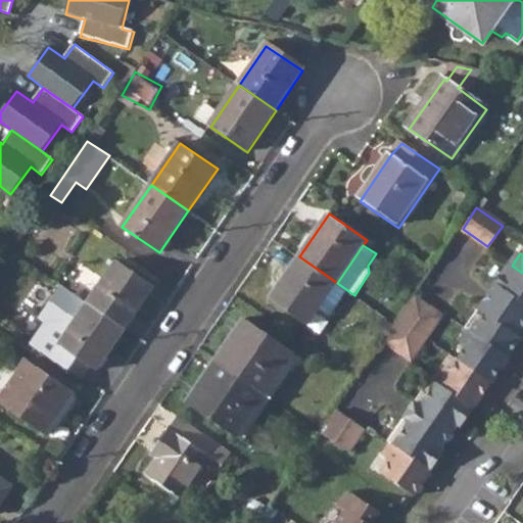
[(307,327),(320,310),(337,283),(299,256),(270,299),(307,327)]
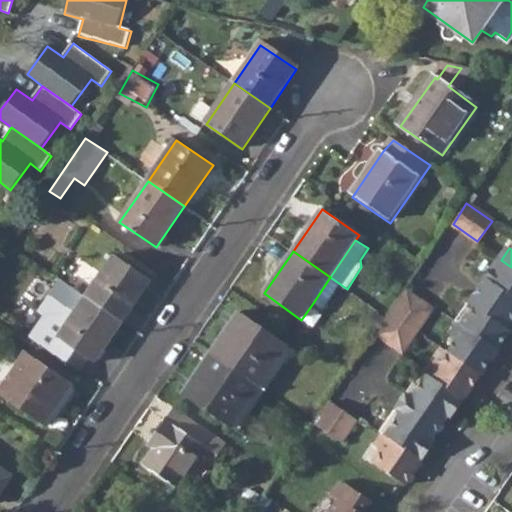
[(86,296),(123,321),(151,280),(114,255),(86,296)]
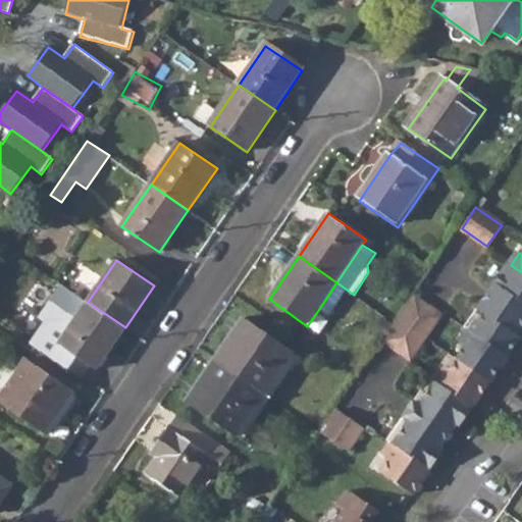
[(517,333),(521,325),(521,272),(511,265),(507,263),(464,324),(467,326),(508,355),(521,335),(517,333)]
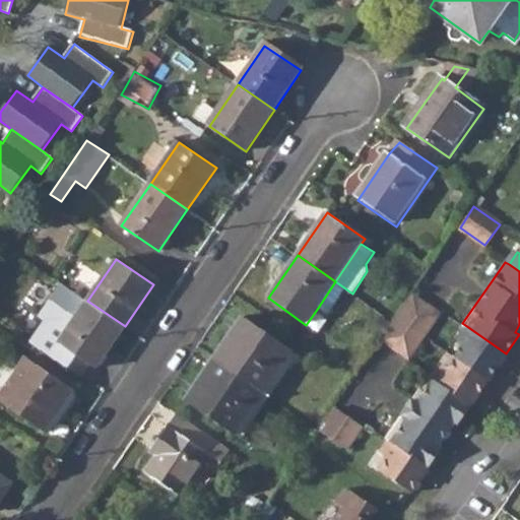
[(345,288),(335,281),(318,308),(327,314),(345,288)]
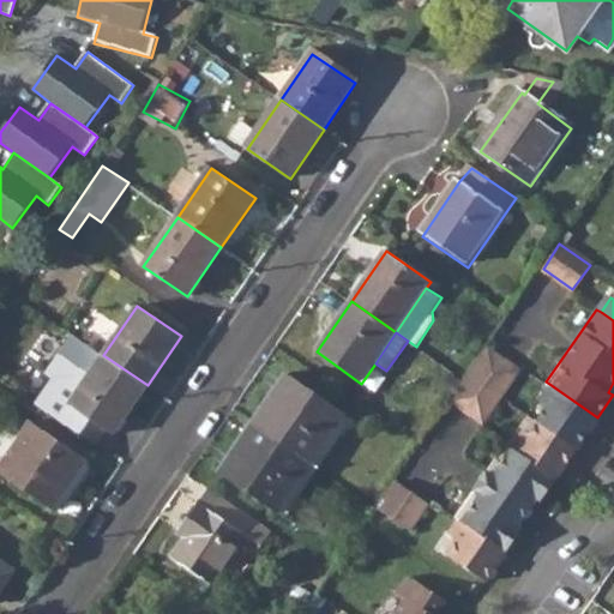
[(107,431),(114,435),(148,385),(103,355),(76,336),(48,373),(55,378),(37,404),(96,445),(107,431)]
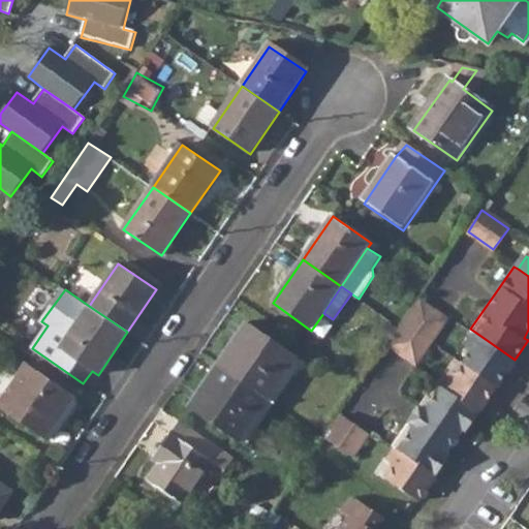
[(421,300),(390,346),(415,363),(446,316),(421,300)]
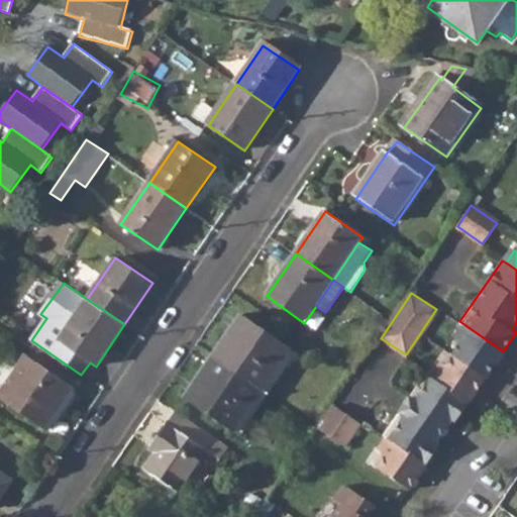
[(212,355),(263,391),(292,347),(241,314),(212,355)]
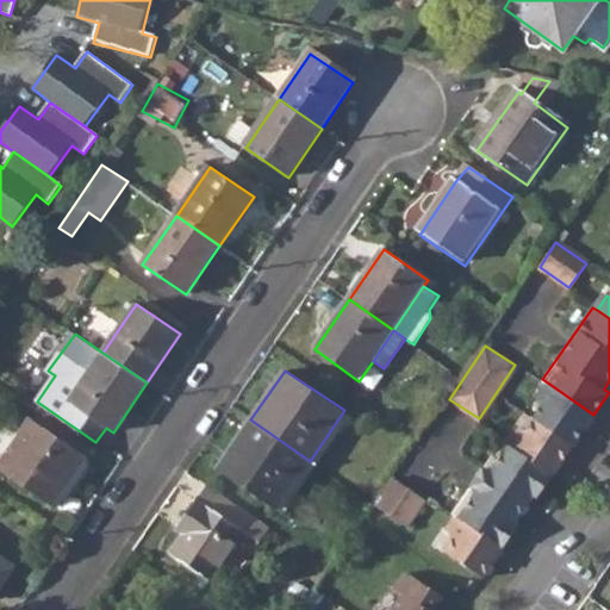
[(535,417),(573,444),(593,415),(546,381),(536,394),(546,400),(535,417)]
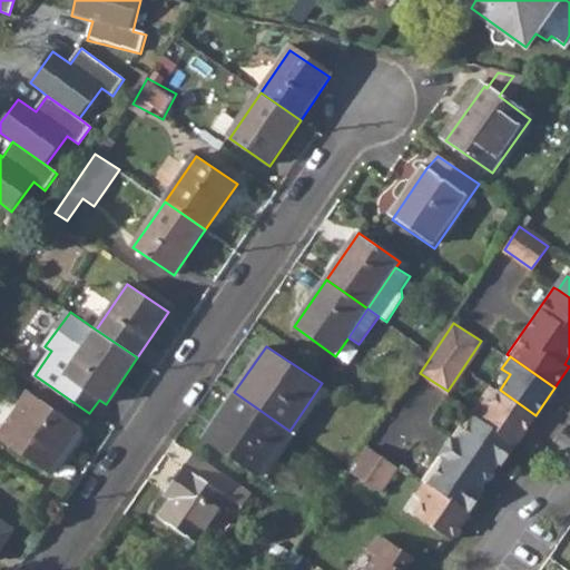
[(492,385),(482,399),(490,405),(500,390),(492,385)]
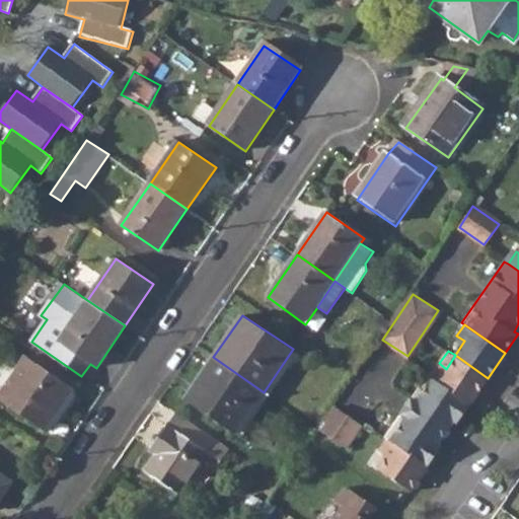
[(430,376),(470,403),(488,378),(455,355),(446,369),(439,363),(430,376)]
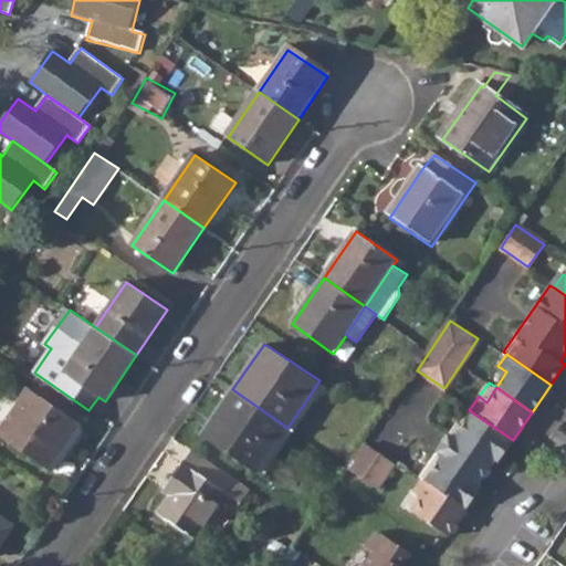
[(0,429),(0,436),(49,471),(81,426),(29,389),(0,429)]
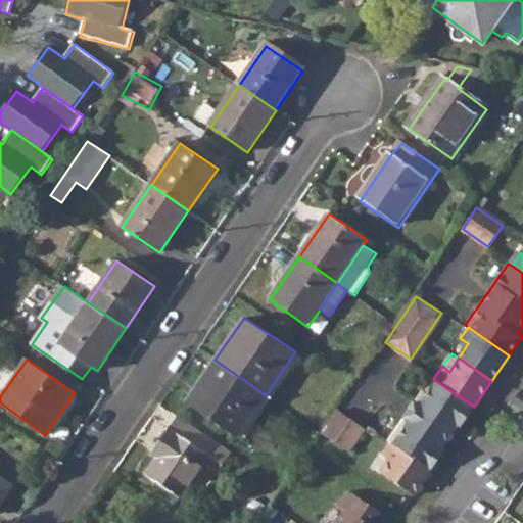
[(186,401),(237,436),(266,395),(215,360),(186,401)]
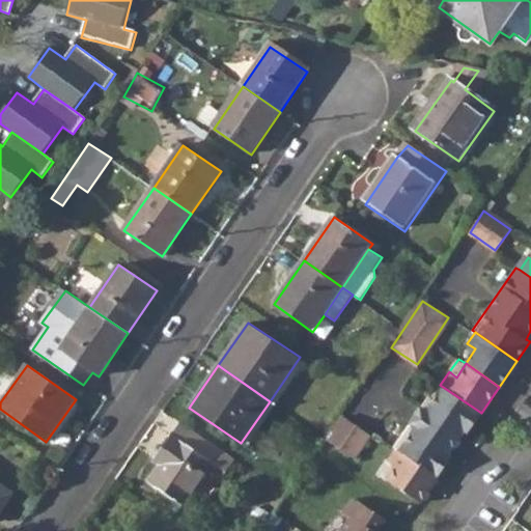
[(481,413),(440,385),(438,383),(393,446),(397,448),(438,476),(450,456),(446,454),(464,429),(468,434),(481,413)]
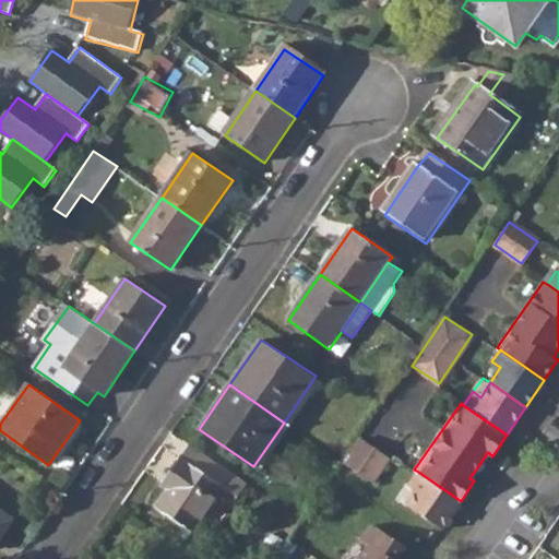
[(344,462),(372,482),(389,456),(363,437),(344,462)]
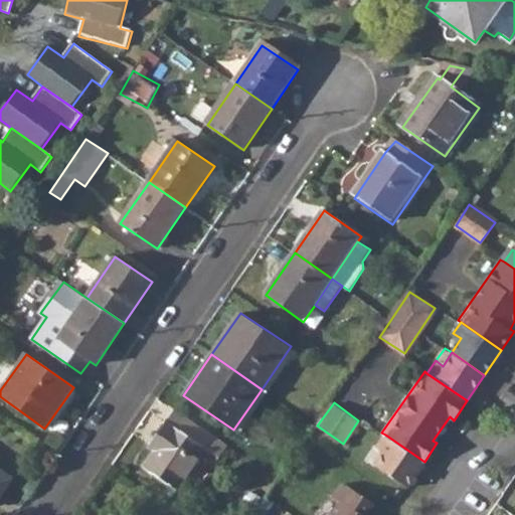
[(144,466),(177,489),(200,455),(214,465),(228,446),(175,409),(165,422),(149,446),(155,451),(144,466)]
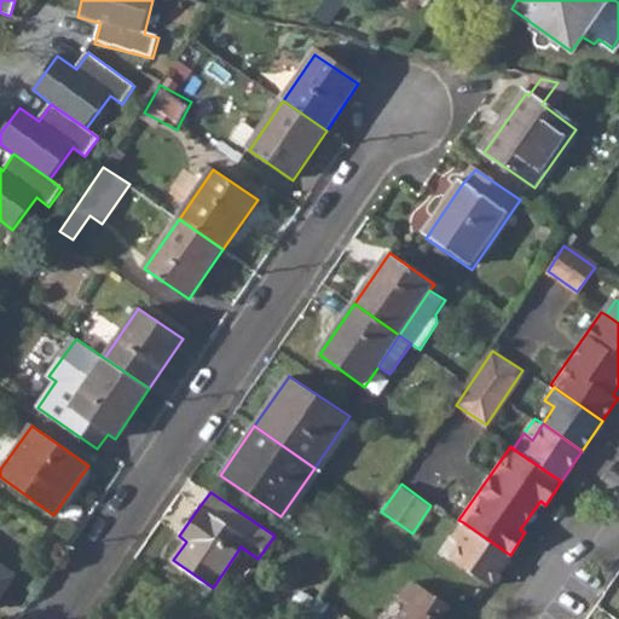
[(510,555),(463,522),(451,537),(461,542),(449,559),(490,586),(510,555)]
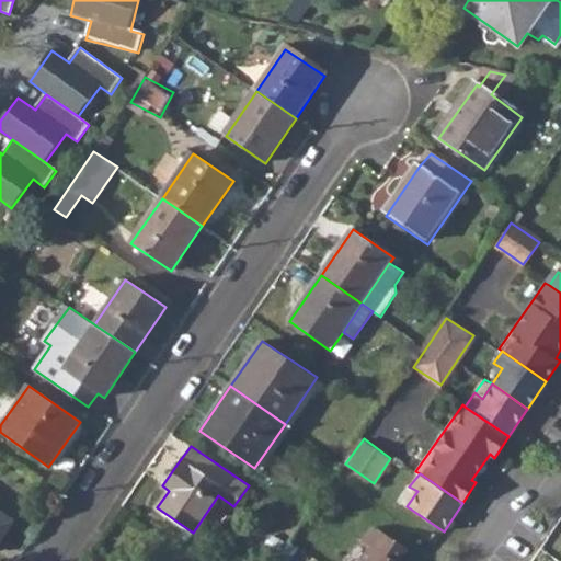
[(0,539),(13,521),(0,511),(0,539)]
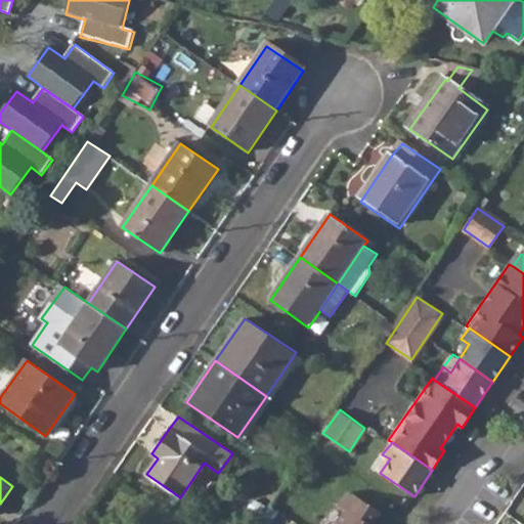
[(369,523),(379,512),(349,490),(339,505),(346,509),(335,523),(369,523)]
